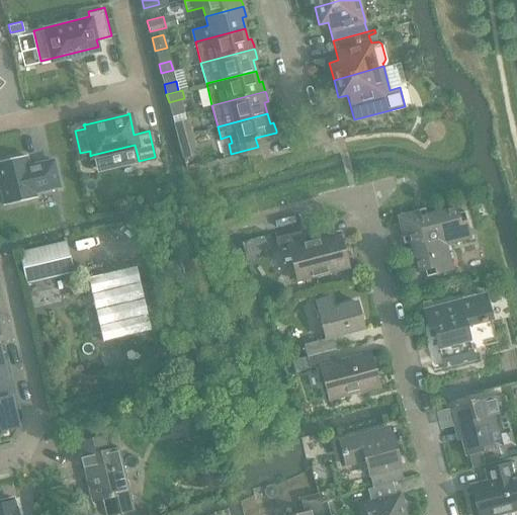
[(188,117),(173,121),(178,138),(192,134),(188,117)]
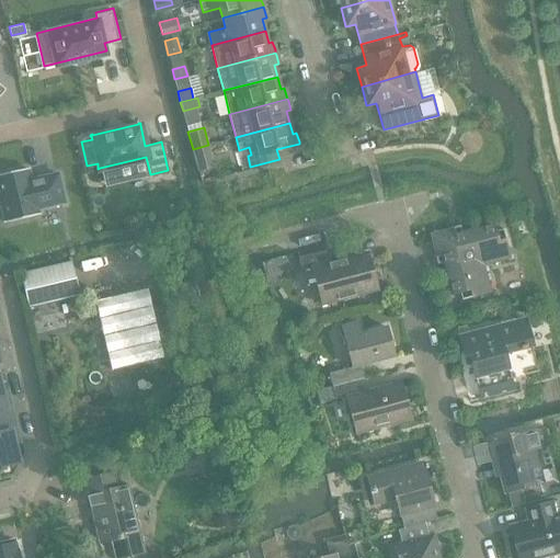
[(208,145),(193,149),(197,169),(214,164),(208,145)]
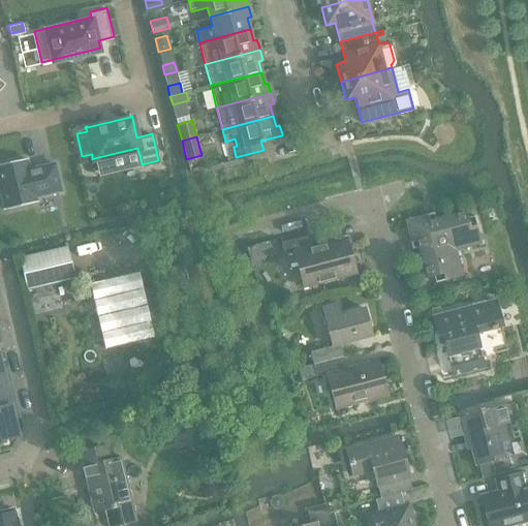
[(28,167),(25,157),(0,162),(0,190),(4,208),(35,200),(34,195),(60,189),(54,162),(28,167)]
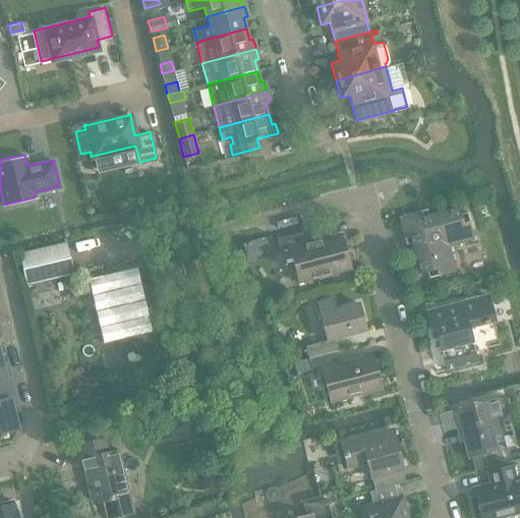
[(458,206),(428,213),(406,219),(419,272),(426,270),(427,276),(455,269),(448,243),(473,237),(466,210),(460,212),(458,206)]
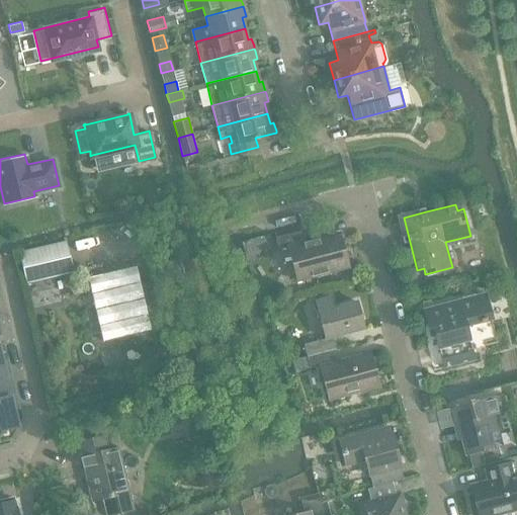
[(296,279),(347,265),(338,231),(304,240),(300,229),(274,236),(277,248),(287,245),(296,279)]
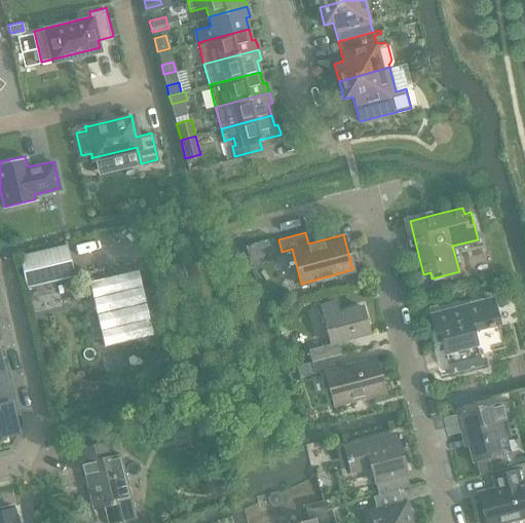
[(20,255),(27,287),(76,275),(68,244),(20,255)]
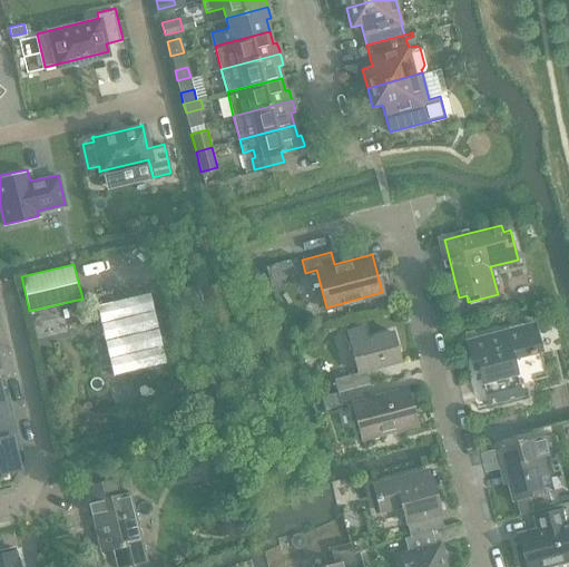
[(206,308),(197,279),(182,283),(190,313),(206,308)]
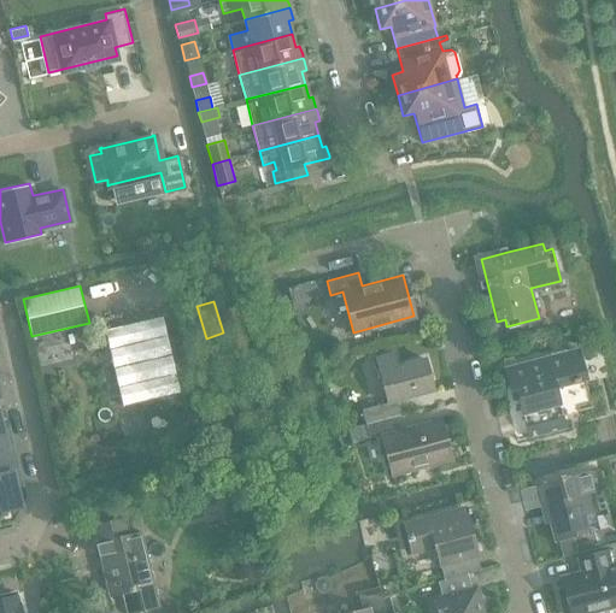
[(123,406),(181,393),(164,316),(106,329),(123,406)]
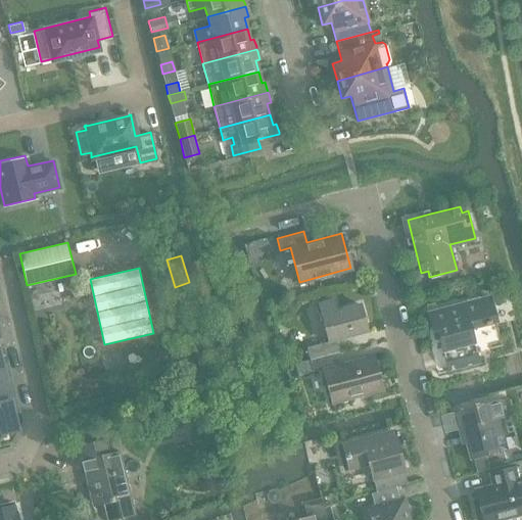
[(488,294),(462,301),(426,311),(430,326),(435,324),(447,369),(478,361),(469,327),(495,321),(488,294)]
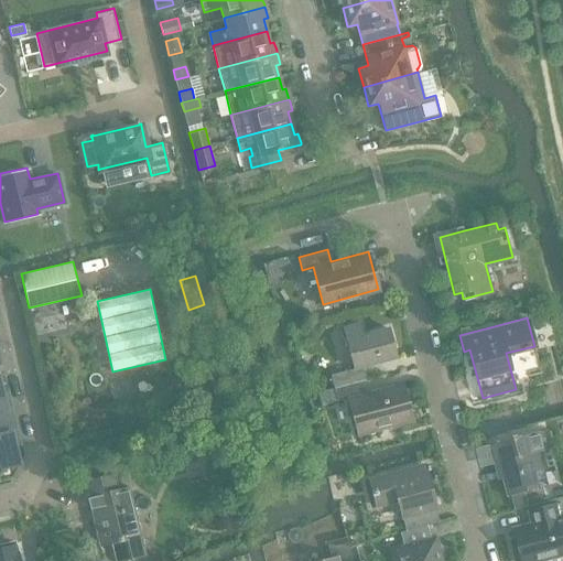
[(329,373),(333,386),(366,377),(363,365),(396,356),(387,326),(361,333),(358,322),(343,325),(354,366),(329,373)]
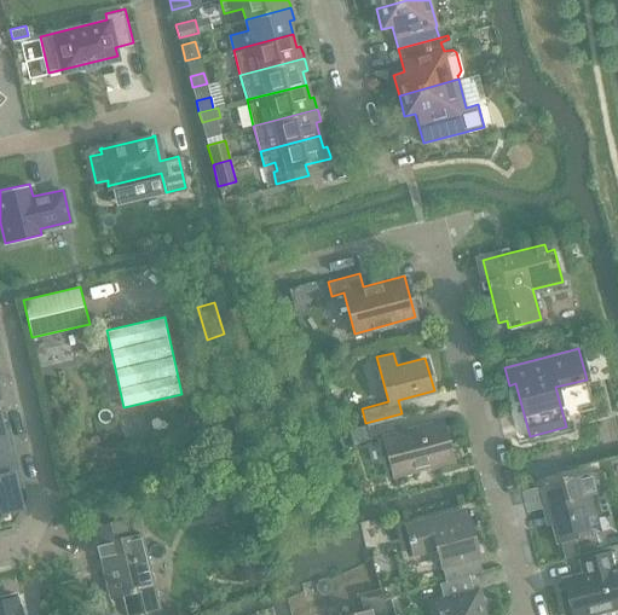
[(402,413),(365,423),(347,428),(352,442),(369,437),(381,435),(392,475),(452,459),(442,418),(405,428),(402,413)]
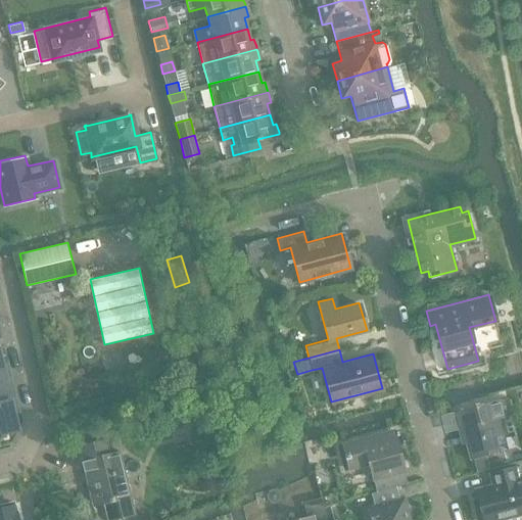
[(506,396),(457,410),(470,459),(473,458),(476,469),(487,466),(484,455),(497,451),(499,451),(507,448),(503,434),(506,433),(502,416),(510,414),(506,396)]
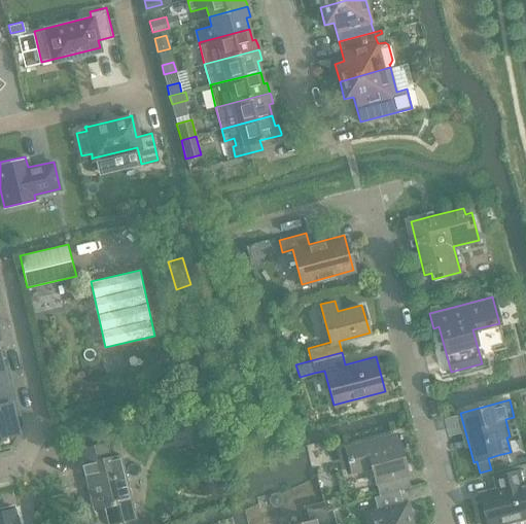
[(0,440),(5,439),(4,435),(15,432),(8,402),(0,403),(0,440)]
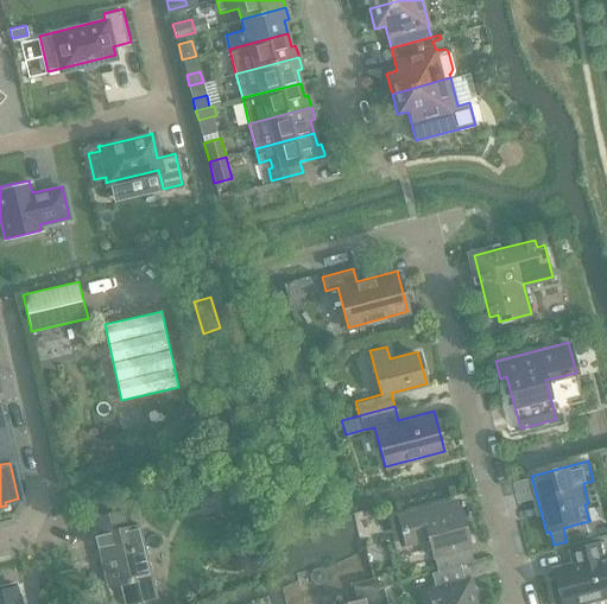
[(436,570),(459,563),(473,560),(459,506),(455,506),(454,498),(397,514),(404,544),(428,538),(436,570)]
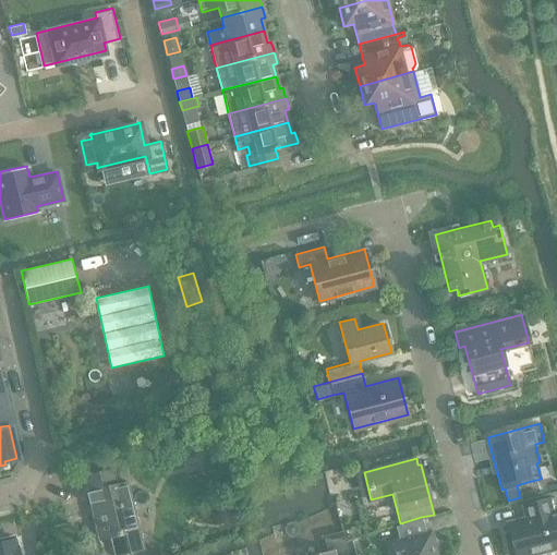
[(114,554),(143,549),(126,480),(116,482),(111,466),(83,472),(98,539),(109,535),(114,554)]
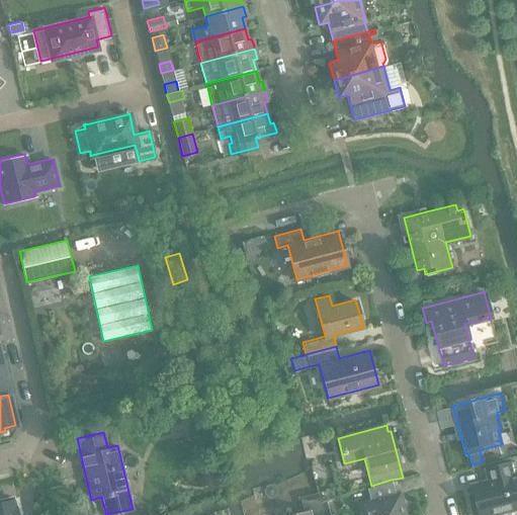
[(507,461),(485,467),(488,481),(469,486),(477,514),(479,514),(492,512),(493,514),(509,514),(508,508),(516,505),(516,467),(515,460),(507,462),(507,461)]
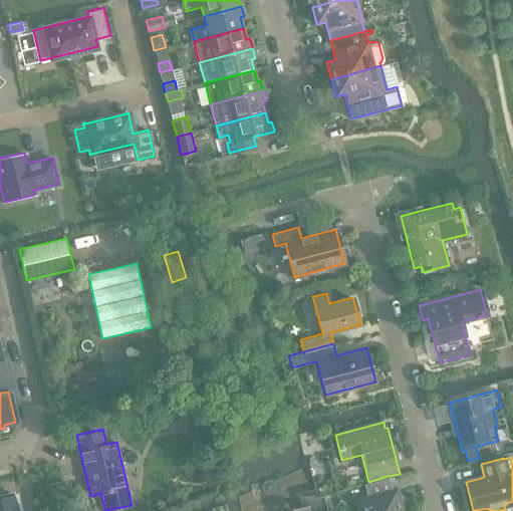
[(392,490),(388,476),(368,482),(363,484),(366,496),(358,498),(361,510),(401,510),(396,489),(392,490)]
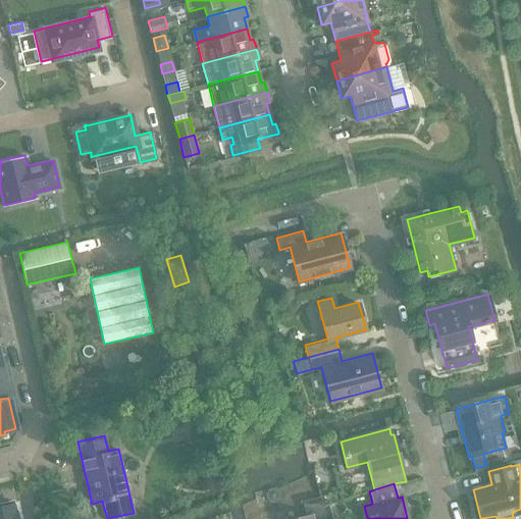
[(325,518),(319,495),(302,500),(306,515),(289,518),(325,518)]
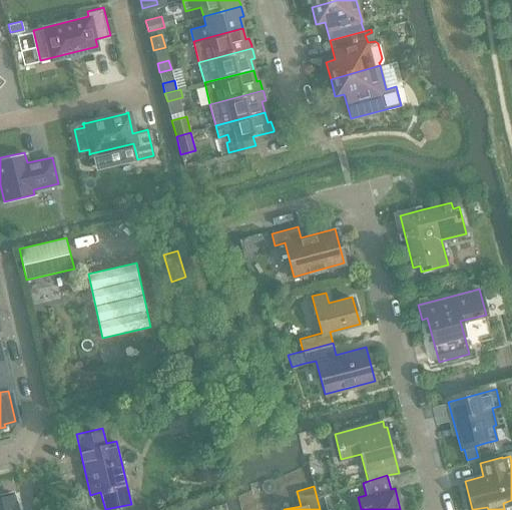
[(0,509),(16,509),(12,491),(0,494),(0,509)]
